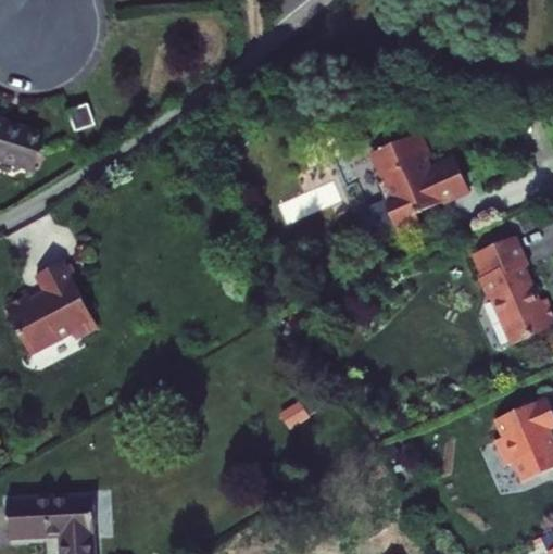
[(88,102),(67,108),(72,128),(93,122),(88,102)]
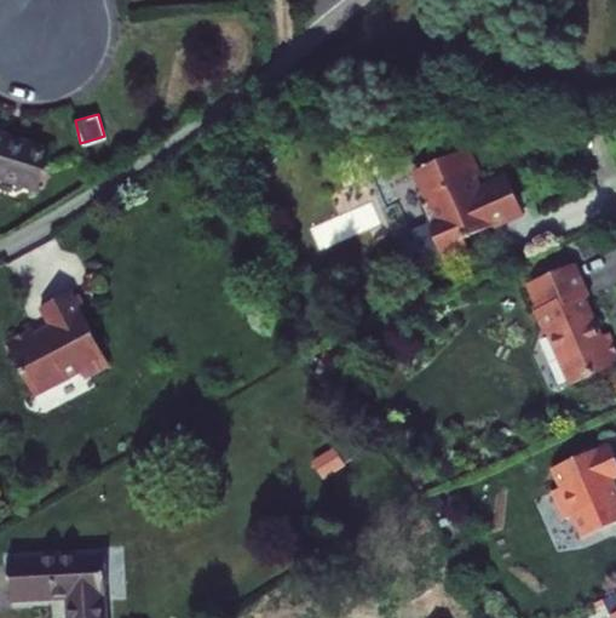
[(0,171),(35,182),(49,144),(0,130),(0,171)]
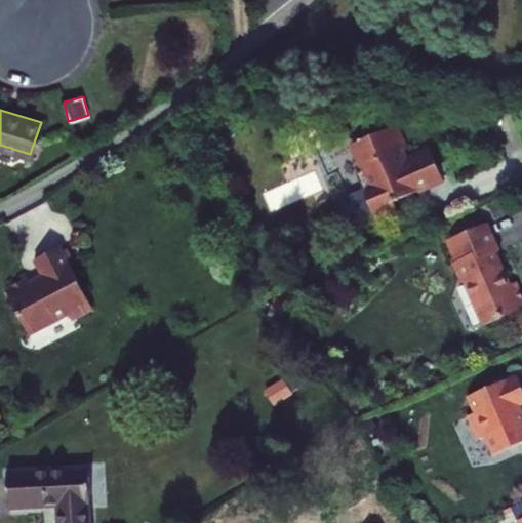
[(396,124),(350,145),(367,185),(361,188),(374,219),(396,210),(392,201),(442,179),(430,152),(411,160),(396,124)]
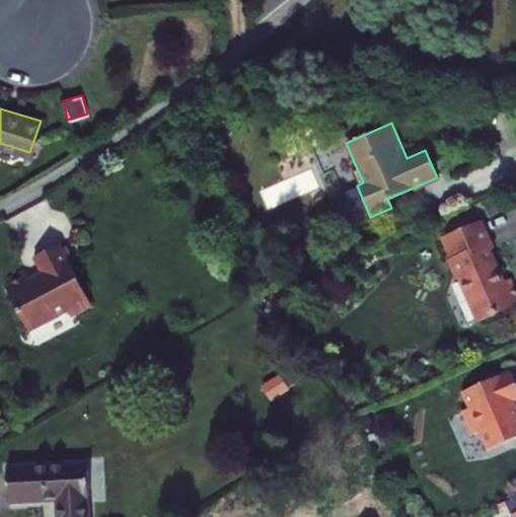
[(480,220),(440,237),(449,259),(446,260),(452,274),(456,276),(476,321),(515,304),(515,296),(508,279),(503,281),(490,248),(492,248),(480,220)]
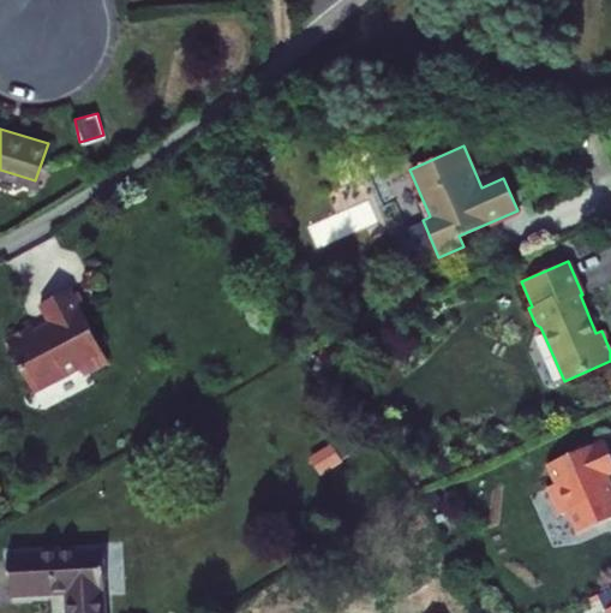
[(95,362),(60,295),(33,309),(42,326),(27,334),(24,328),(0,340),(0,350),(24,397),(69,374),(79,379),(87,374),(93,374),(95,362)]
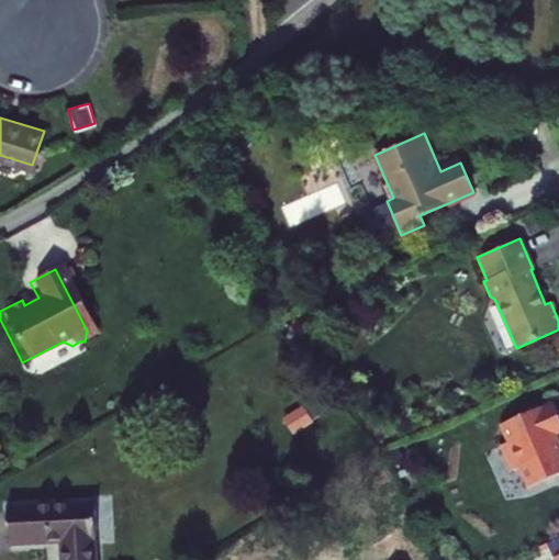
[(558,432),(558,417),(551,401),(499,425),(506,443),(499,446),(510,471),(517,468),(526,488),(558,472),(558,444),(555,435),(558,432)]
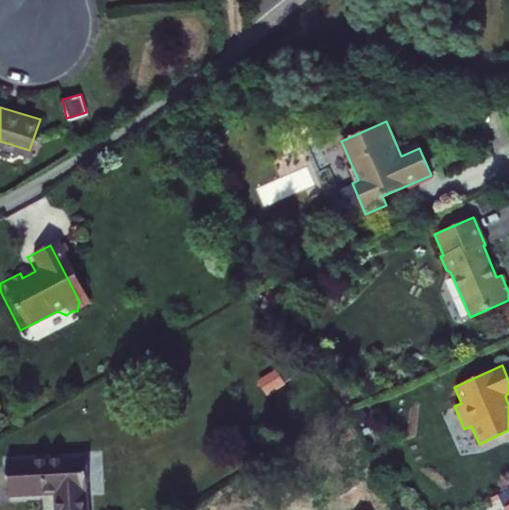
[(84,459),(7,461),(7,495),(51,494),(51,509),(80,509),(80,493),(85,493),(84,459)]
